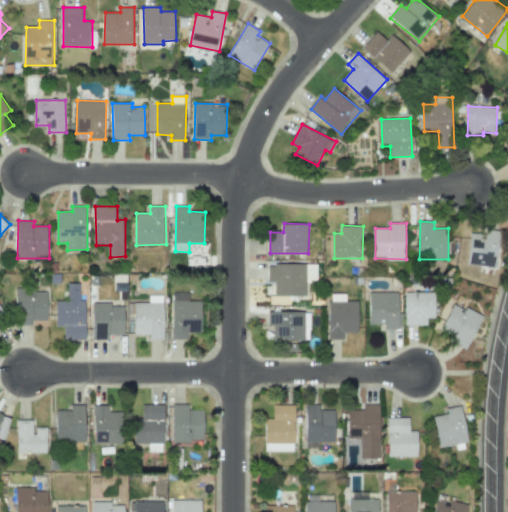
[(472,233),(470,264),(498,267),(501,231),(487,229),(487,234),(472,233)]
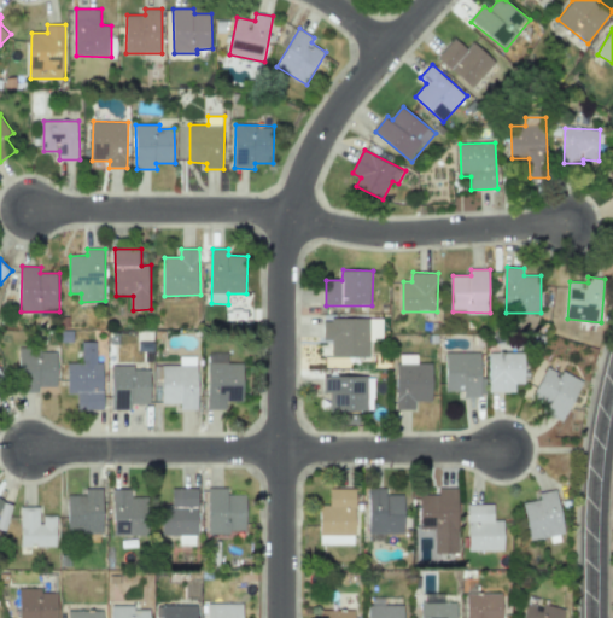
[(333,356),(372,357),(372,338),(385,339),(385,320),(326,318),(325,340),(334,340),(333,356)]
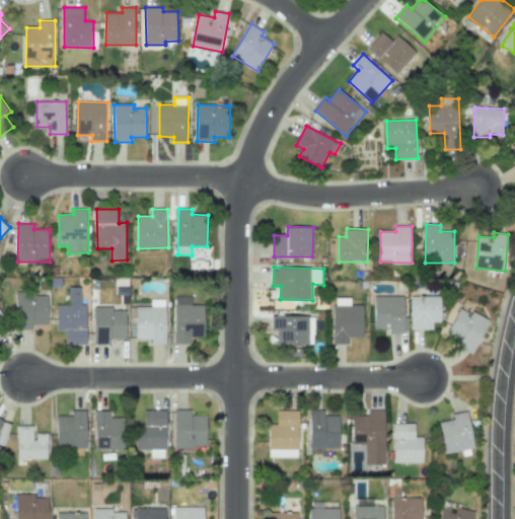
[(88,304),(83,304),(83,287),(71,287),(71,305),(58,305),(59,330),(67,330),(67,344),(89,344),(88,304)]
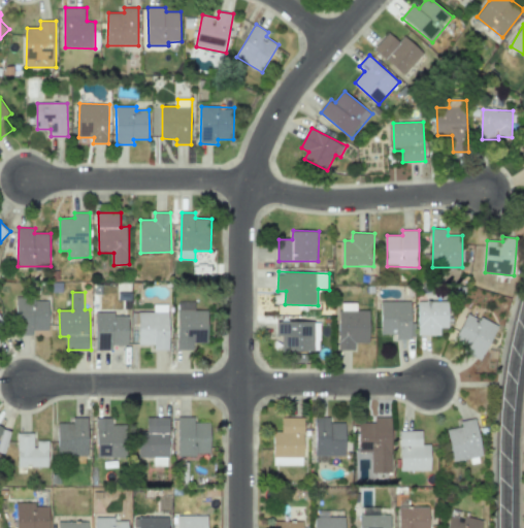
[(51,299),(19,298),(18,335),(35,335),(35,330),(51,330),(51,299)]
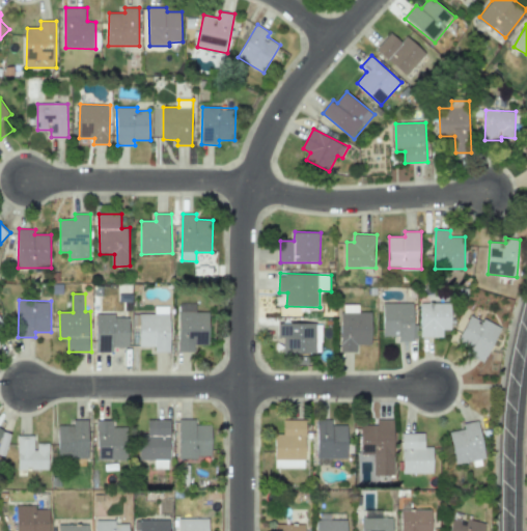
[(415,303),(385,303),(385,336),(400,336),(400,341),(415,341),(415,303)]
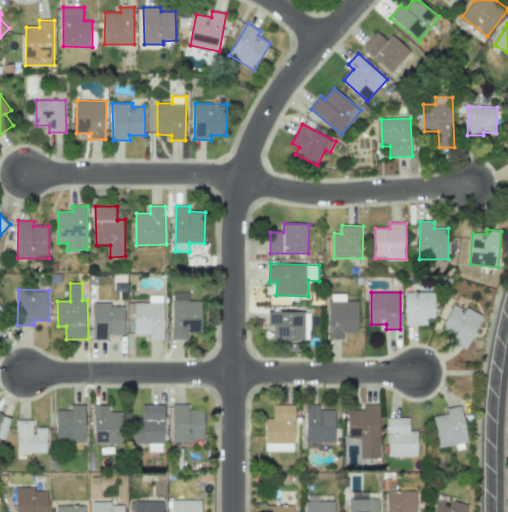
[(436,318),(436,292),(407,292),(408,325),(429,325),(429,318),(436,318)]
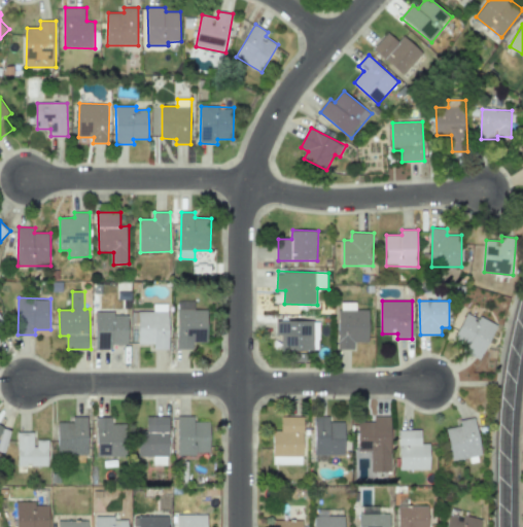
[(209,309),(197,309),(197,302),(179,302),(179,349),(195,349),(195,342),(209,342),(209,309)]
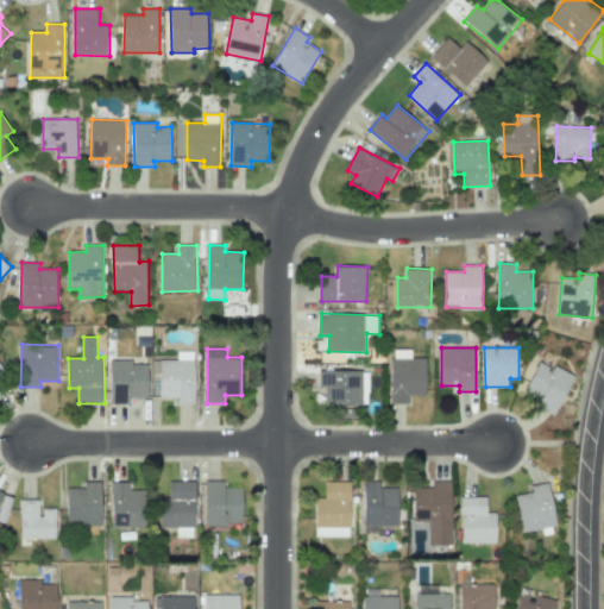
[(427,357),(414,358),(413,350),(392,350),(394,403),(411,403),(411,395),(428,395),(427,357)]
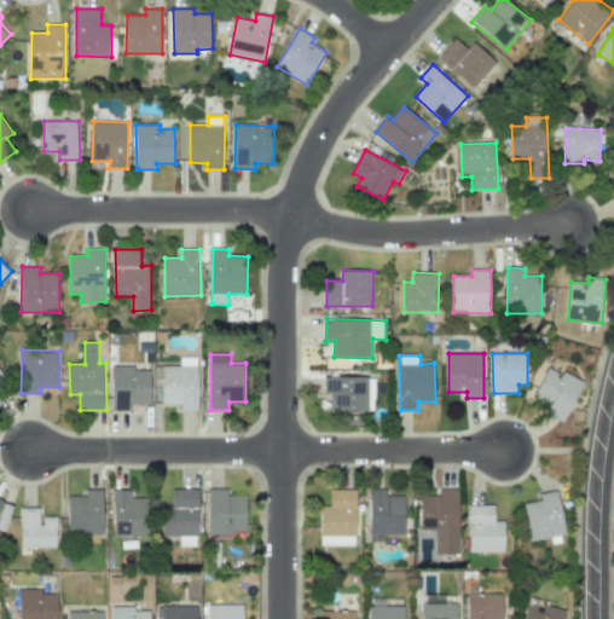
[(164,404),(183,404),(183,411),(200,411),(200,357),(183,357),(183,365),(164,365),(164,404)]
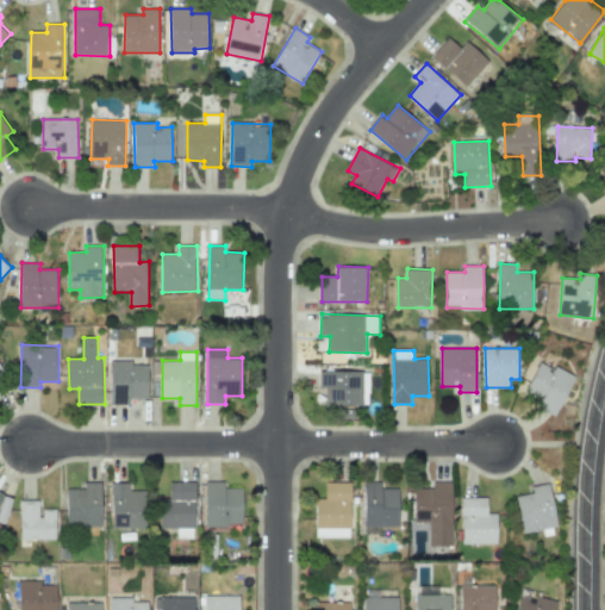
[(150,365),(135,365),(135,361),(112,361),(112,402),(150,402),(150,365)]
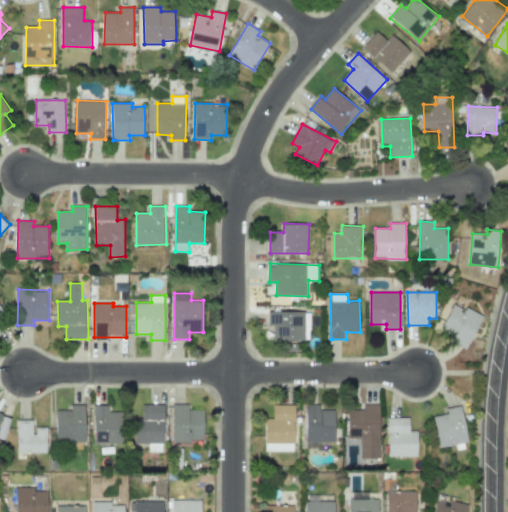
[(469,349),(484,316),(455,303),(443,330),(455,335),(453,342),(469,349)]
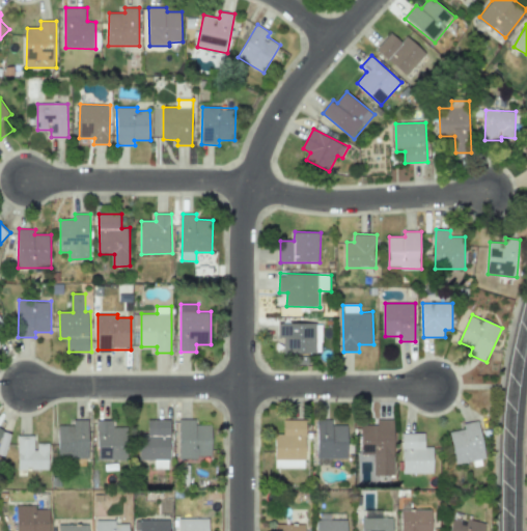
[(0,336),(9,332),(0,315),(0,336)]
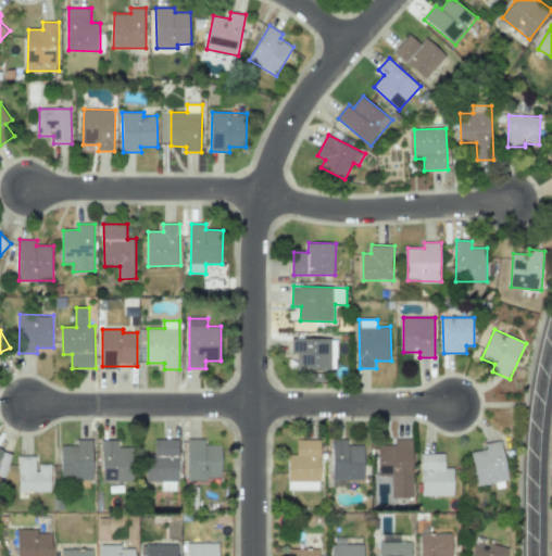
[(339,339),(292,338),(292,353),(299,353),(299,369),(339,370),(339,339)]
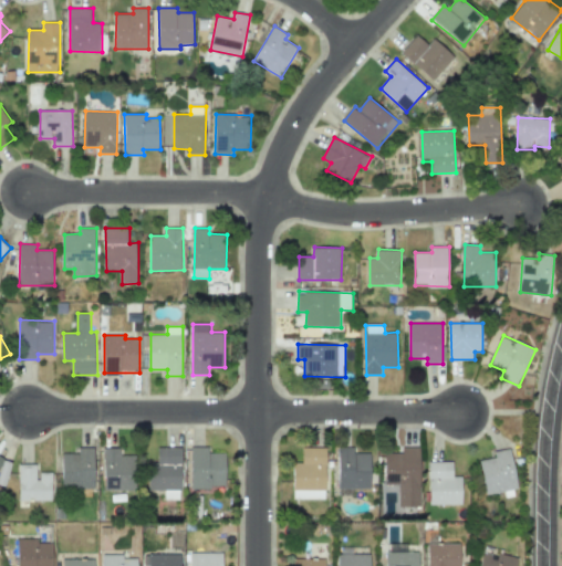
[(167,491),(166,500),(183,500),(184,448),(159,447),(159,463),(151,463),(151,491),(167,491)]
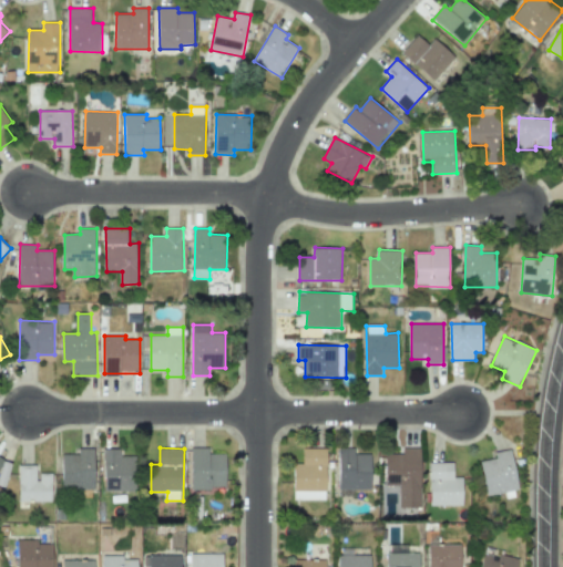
[(374,488),(372,454),(357,454),(356,447),(340,449),(341,490),(374,488)]
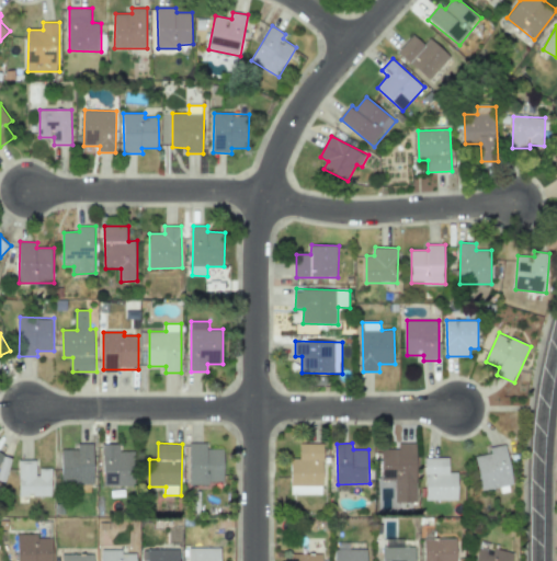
[(419,443),(400,443),(400,449),(384,449),(383,480),(397,480),(397,502),(418,502),(419,443)]
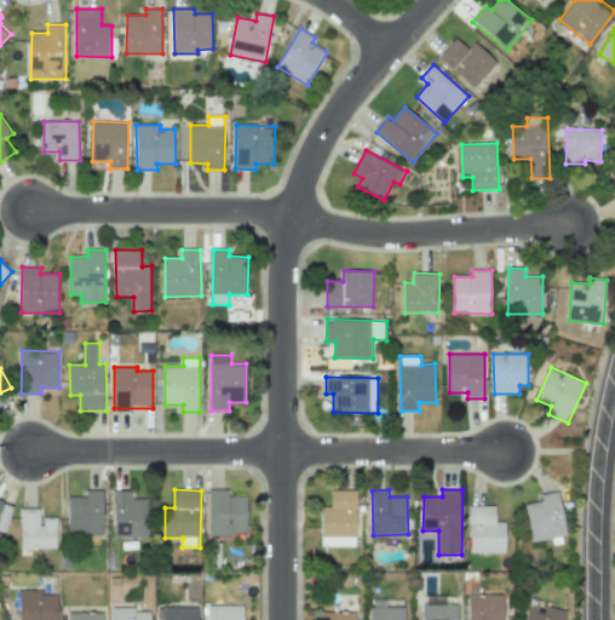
[(70,497),(69,534),(104,534),(104,491),(88,491),(88,497),(70,497)]
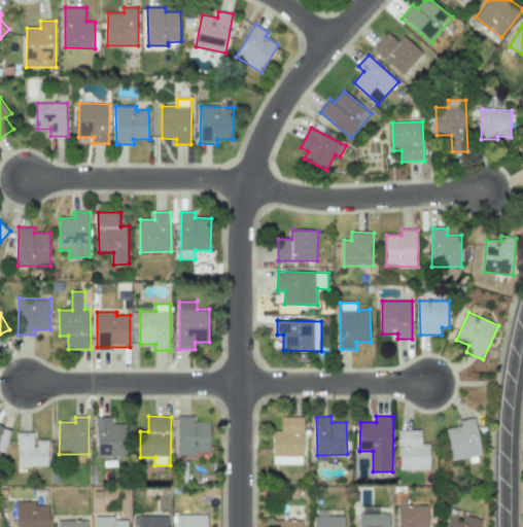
[(99,457),(129,456),(128,424),(114,424),(113,417),(98,417),(99,457)]
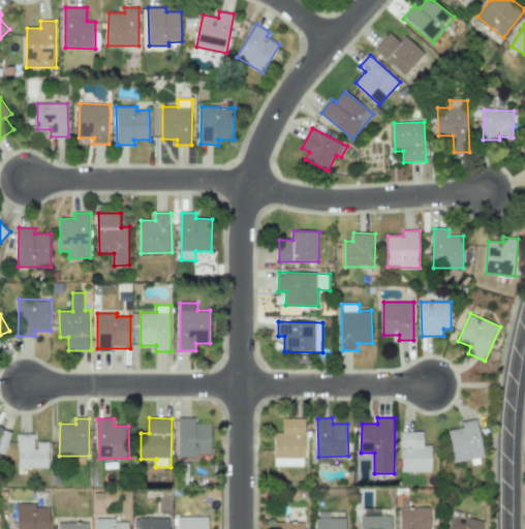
[(213,424),(196,423),(196,418),(180,418),(180,456),(212,456),(213,424)]
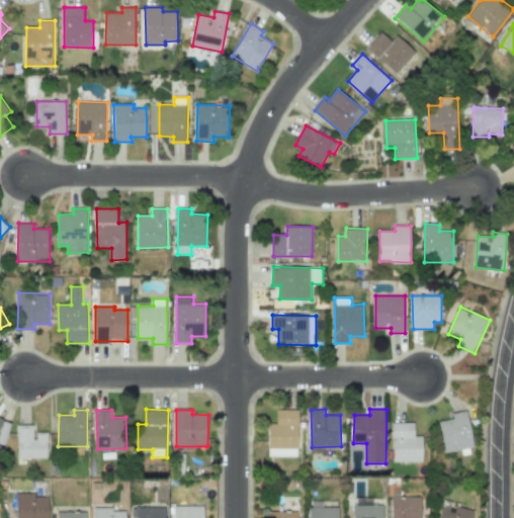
[(300,410),(277,410),(277,423),(270,423),(270,456),(300,456),(300,410)]
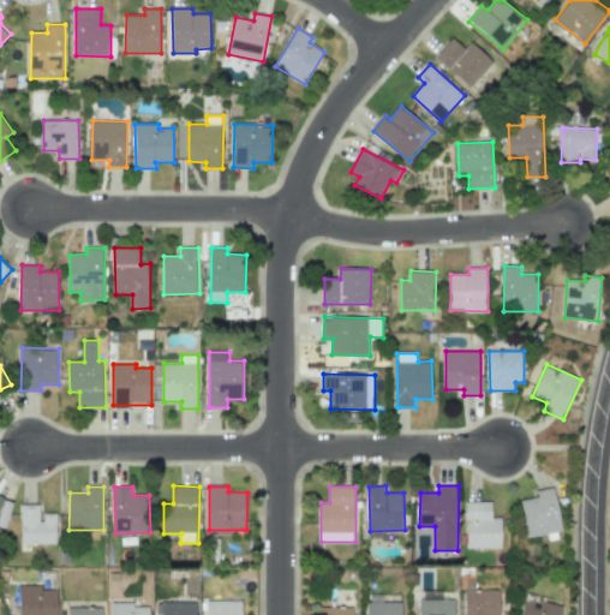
[(530,538),(563,531),(555,488),(538,490),(539,497),(522,501),(530,538)]
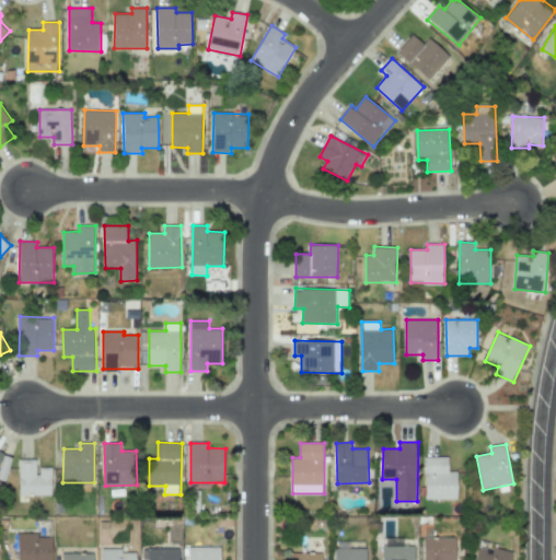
[(0,478),(4,480),(15,458),(0,451),(0,478)]
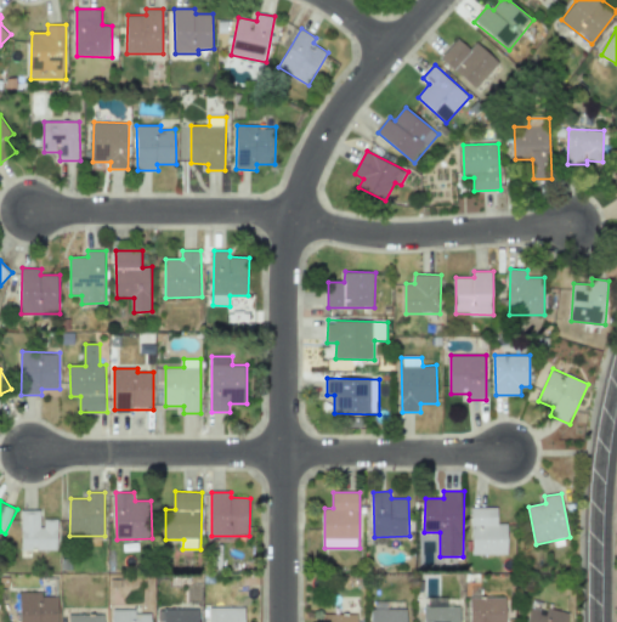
[(509,554),(509,524),(499,524),(499,507),(474,507),(474,554),(509,554)]
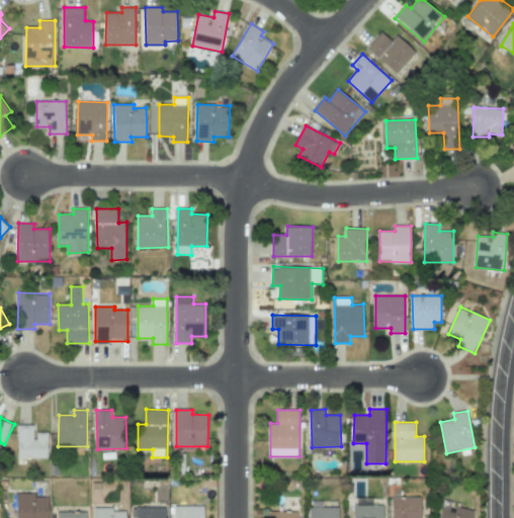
[(50,458),(50,432),(36,432),(36,425),(19,425),(19,458),(50,458)]
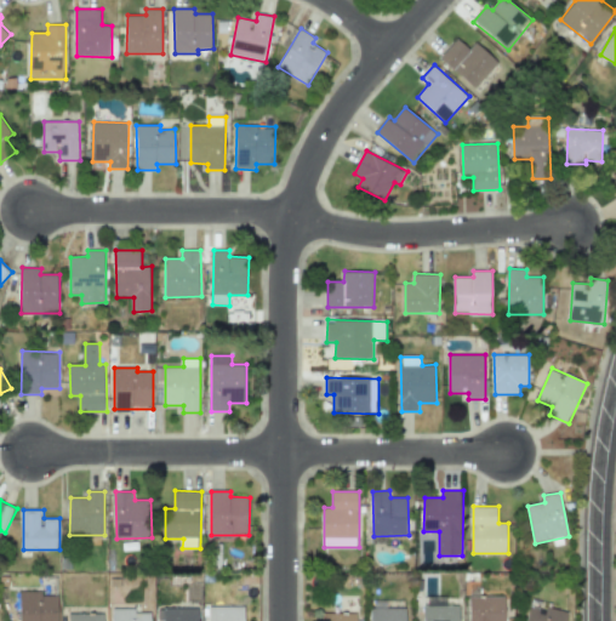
[(21,620),(60,620),(60,596),(45,596),(45,592),(21,592),(21,620)]
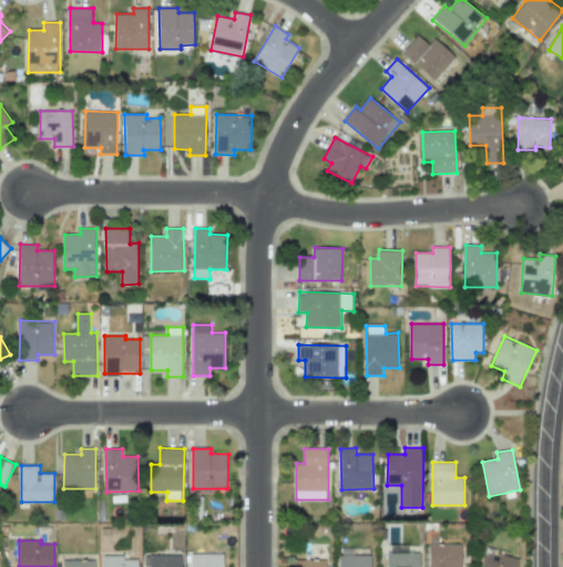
[(463,566),(463,545),(431,544),(431,566),(463,566)]
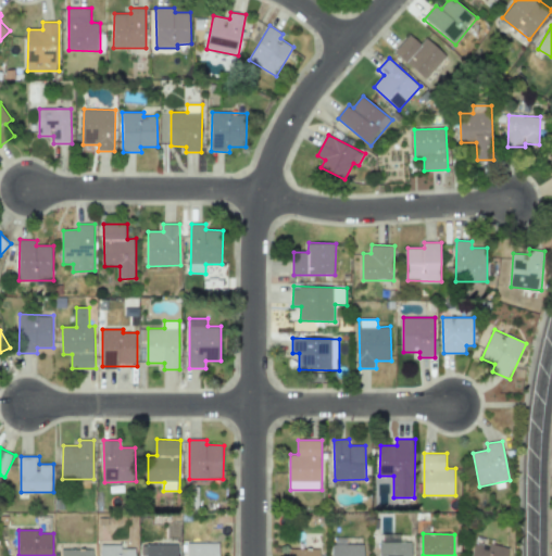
[(413,555),(413,542),(381,542),(381,555),(413,555)]
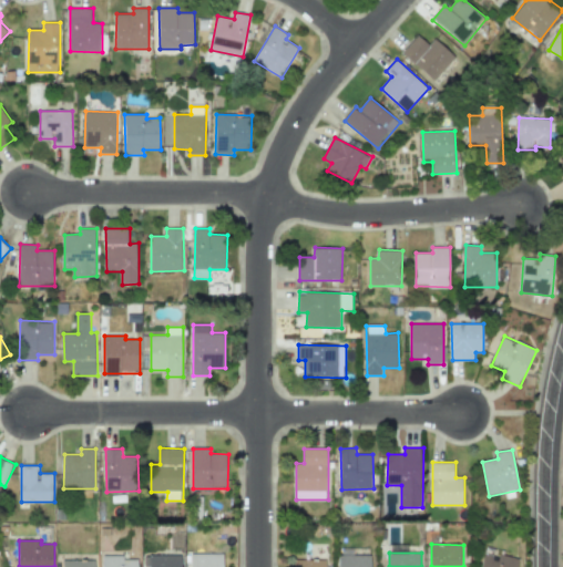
[(225,566),(225,554),(192,554),(192,566),(225,566)]
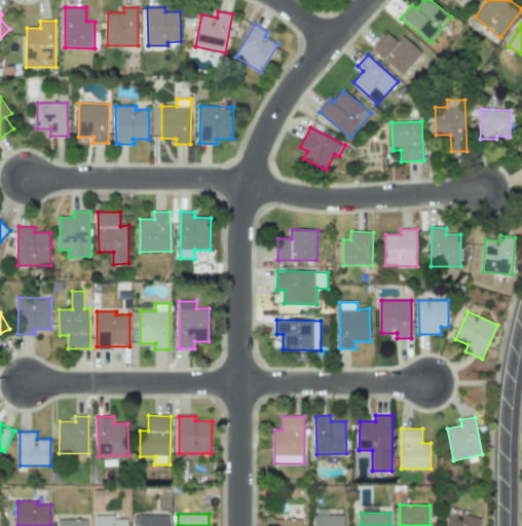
[(170,525),(170,515),(139,515),(139,525),(170,525)]
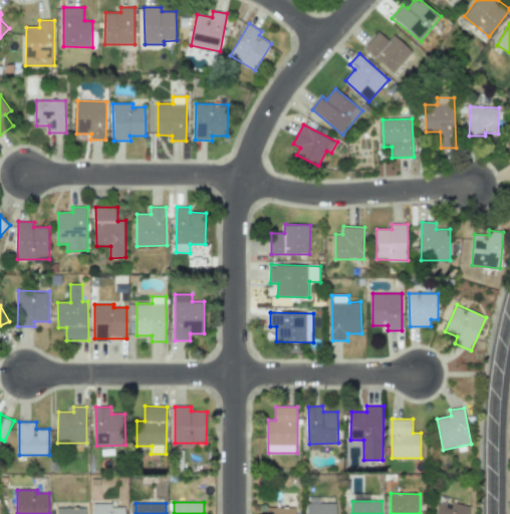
[(309,513),(337,513),(337,503),(308,503),(309,513)]
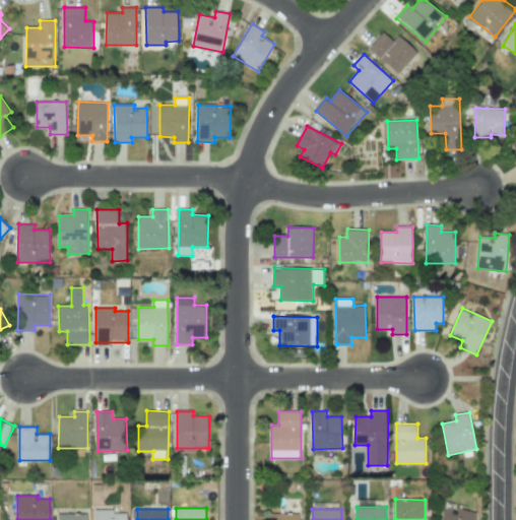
[(476,519),(476,510),(443,509),(443,519),(476,519)]
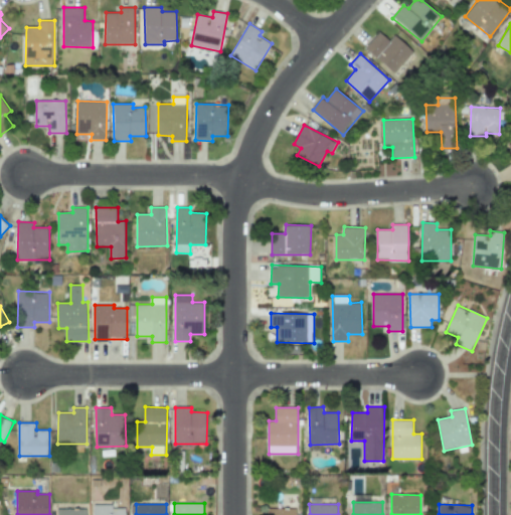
[(95,514),(127,514),(127,506),(95,506),(95,514)]
